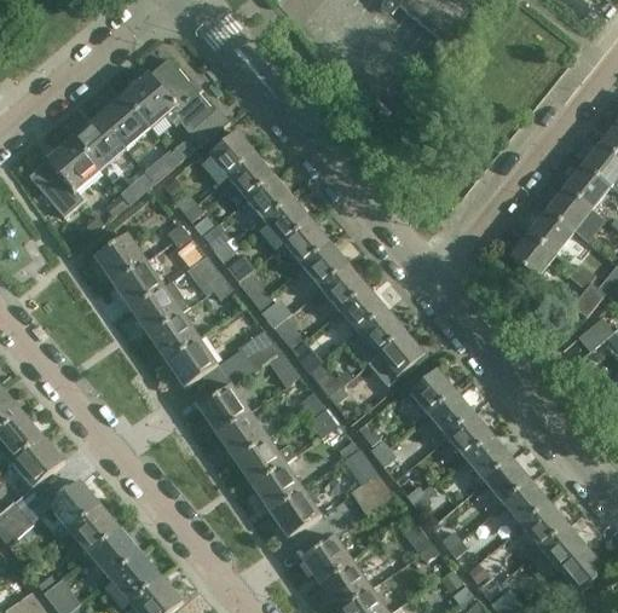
[(381,0),(380,3),(391,11),(398,3),(444,39),(467,11),(472,4),(474,0),(381,0)]
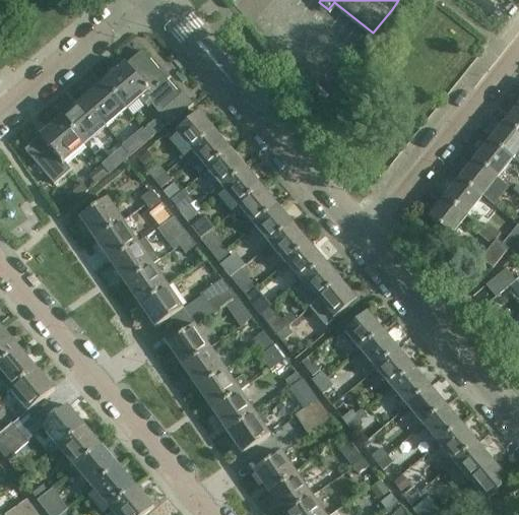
[(103,78),(126,107),(138,95),(146,105),(150,102),(168,122),(192,102),(182,89),(179,92),(167,77),(170,74),(161,65),(158,68),(141,48),(125,61),(124,60),(103,78)]
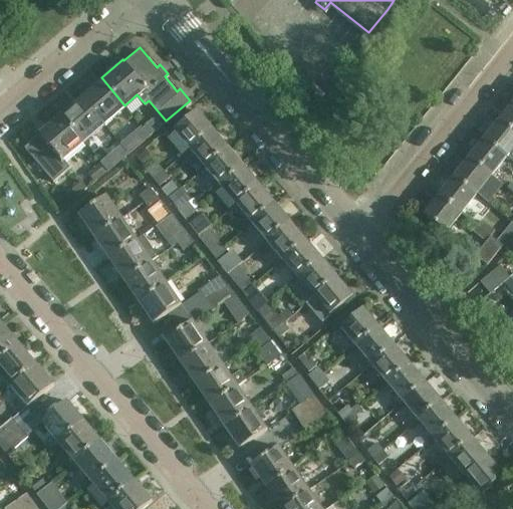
[(124,105),(101,77),(80,94),(103,122),(124,105)]
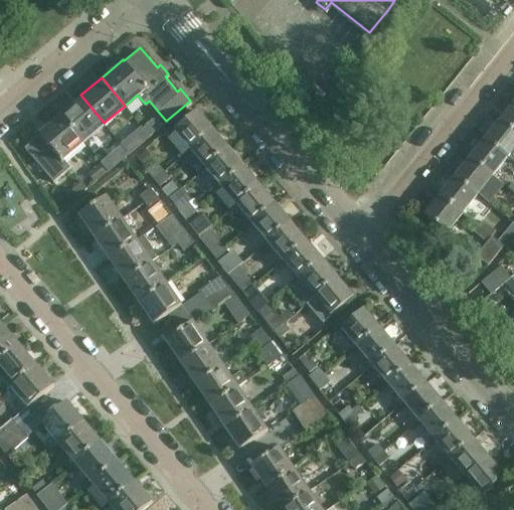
[(59,113),(83,140),(104,123),(80,95),(59,113)]
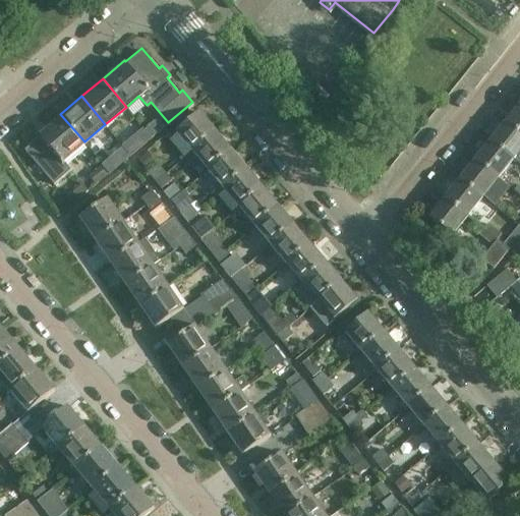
[(519,100),(505,119),(519,130),(519,100)]
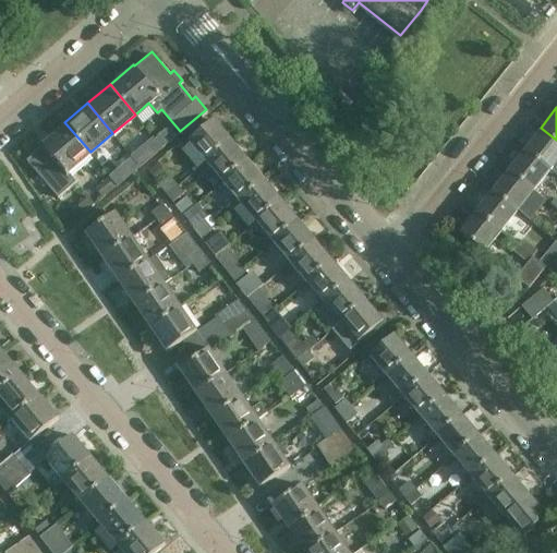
[(205,158),(230,137),(213,117),(188,139),(205,158)]
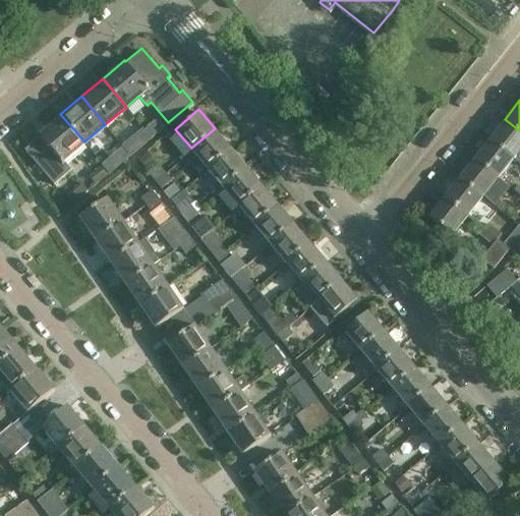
[(84,141),(60,114),(39,132),(40,134),(23,148),(53,182),(70,168),(63,160),(84,141)]
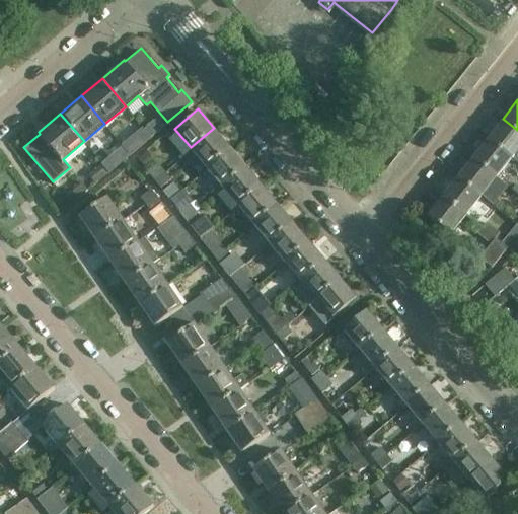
[(140,123),(150,134),(160,125),(151,114),(140,123)]
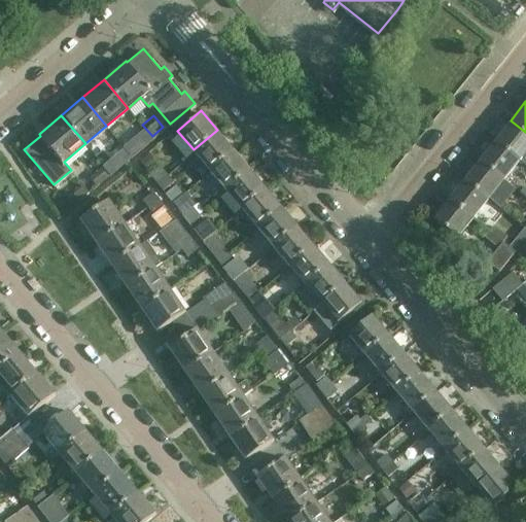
[(525,149),(525,132),(511,120),(495,140),(519,159),(525,149)]
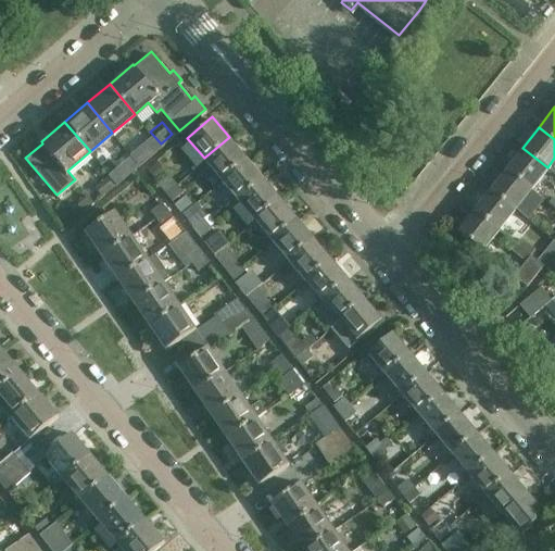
[(221,178),(247,158),(229,137),(204,158),(221,178)]
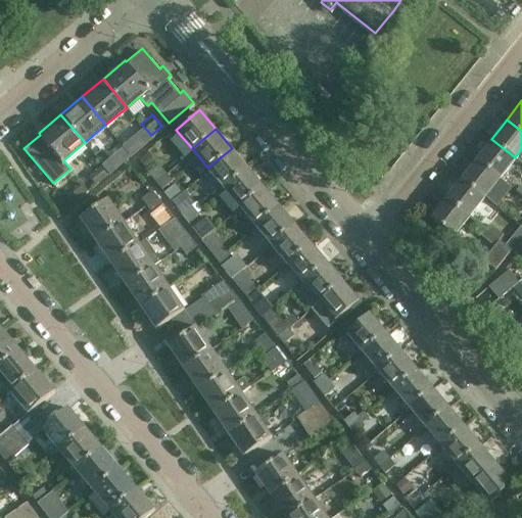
[(124,146),(130,153),(140,144),(134,138),(124,146)]
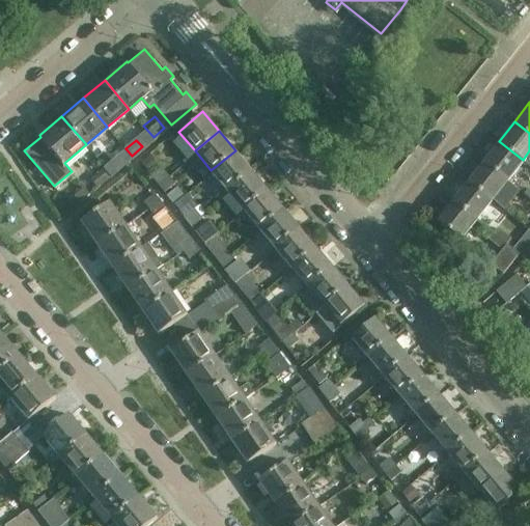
[(523,160),(499,141),(483,161),(507,180),(523,160)]
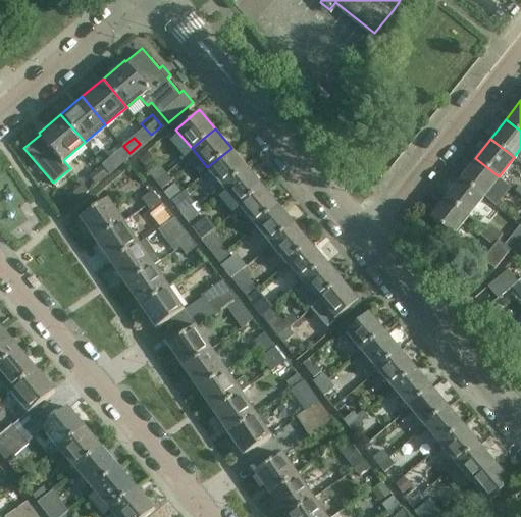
[(113,155),(119,162),(129,153),(123,146),(113,155)]
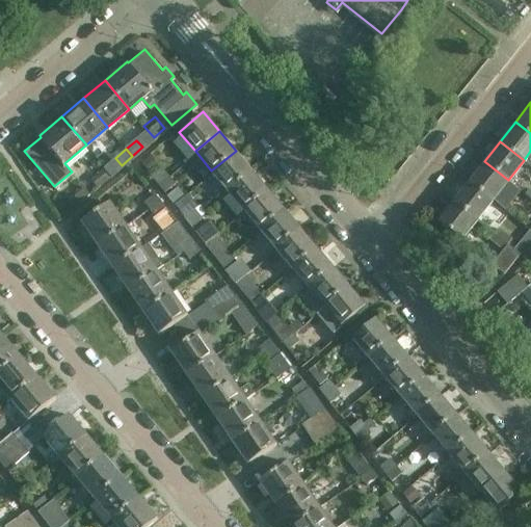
[(150,151),(144,156),(140,159),(150,170),(159,162),(150,151)]
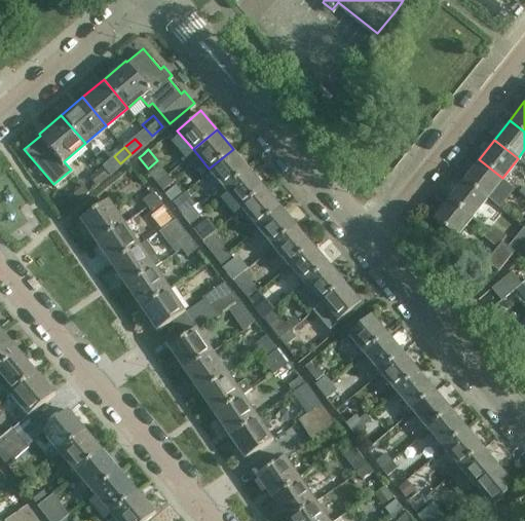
[(225,188),(250,168),(233,149),(209,169),(225,188)]
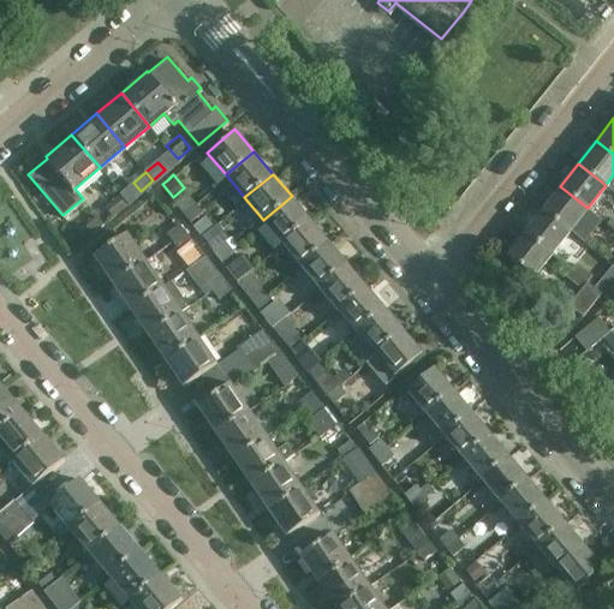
[(588,208),(560,186),(542,209),(570,231),(588,208)]
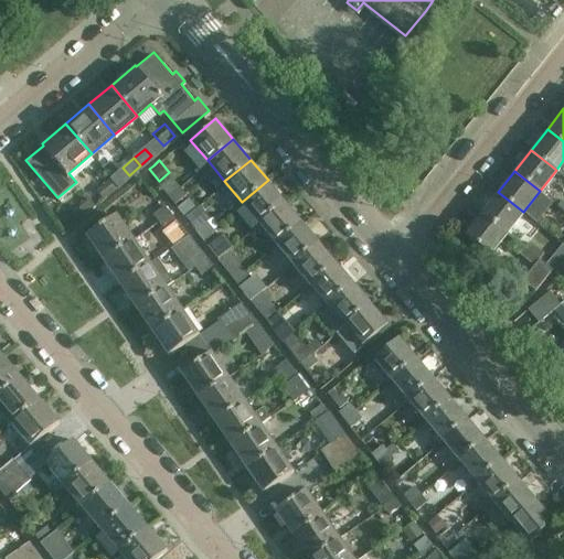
[(167,193),(179,184),(171,174),(159,184),(167,193)]
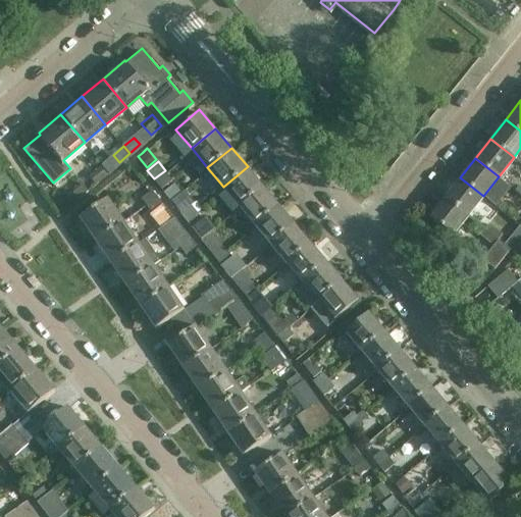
[(101,165),(91,173),(96,179),(106,171),(101,165)]
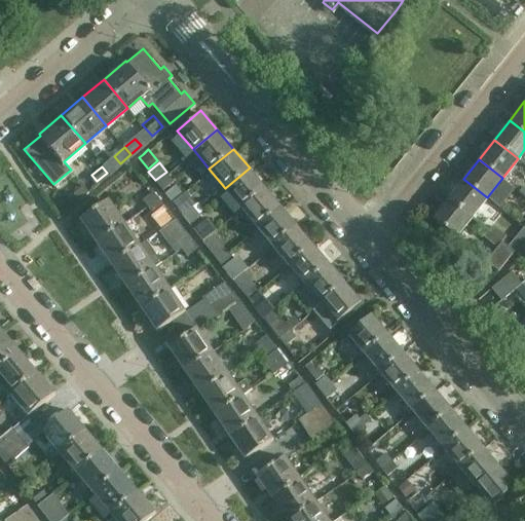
[(241,207),(265,187),(250,168),(225,188),(241,207)]
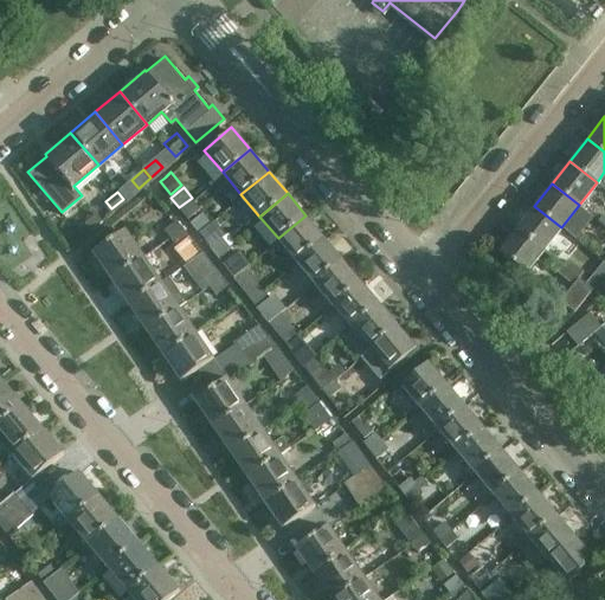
[(192,198),(179,207),(186,217),(199,206),(192,198)]
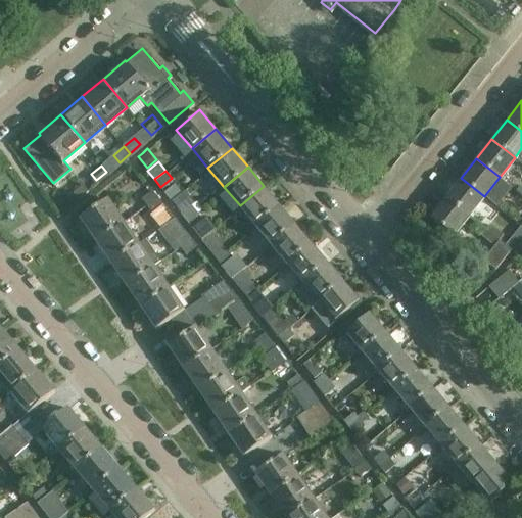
[(484,196),(461,178),(445,197),(468,216),(484,196)]
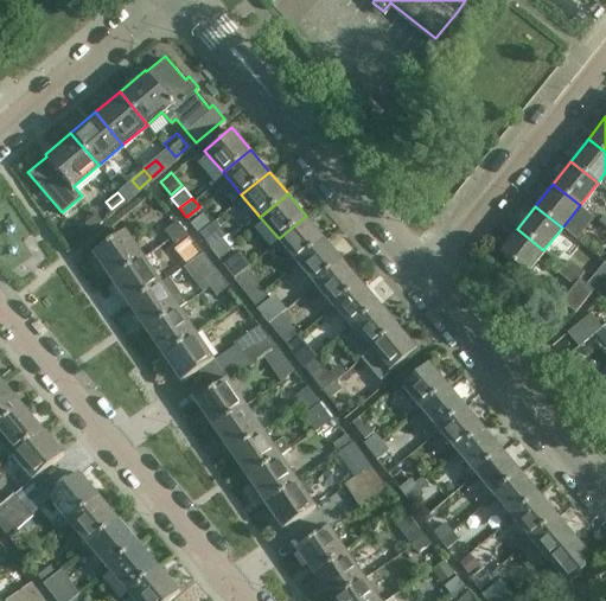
[(83,221),(90,229),(102,218),(95,210),(83,221)]
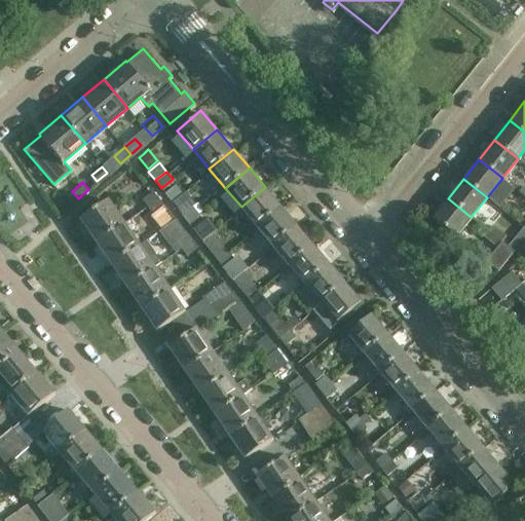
[(175,182),(163,191),(171,199),(182,191),(175,182)]
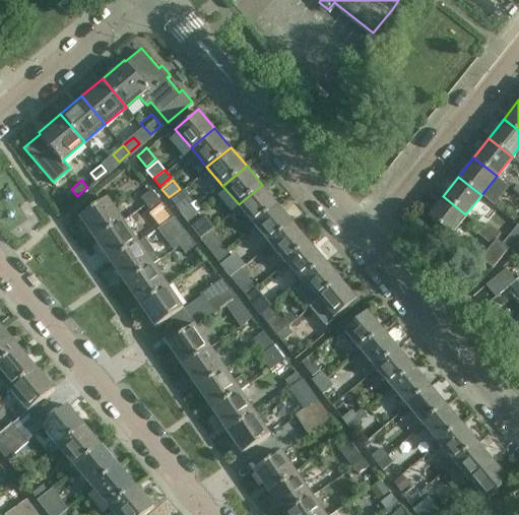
[(254,222),(277,203),(262,185),(239,204),(254,222)]
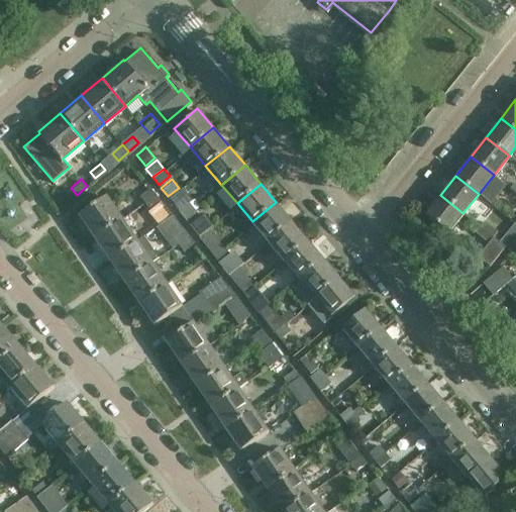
[(149,185),(138,193),(144,201),(156,192),(149,185)]
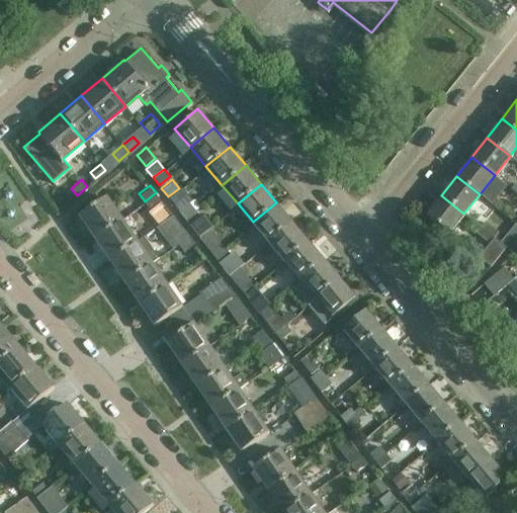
[(179,188),(168,196),(178,209),(189,200),(179,188)]
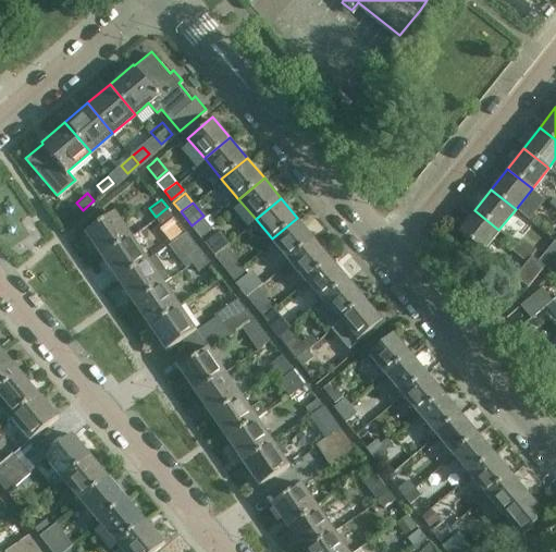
[(168,207),(156,217),(161,223),(173,215),(168,207)]
